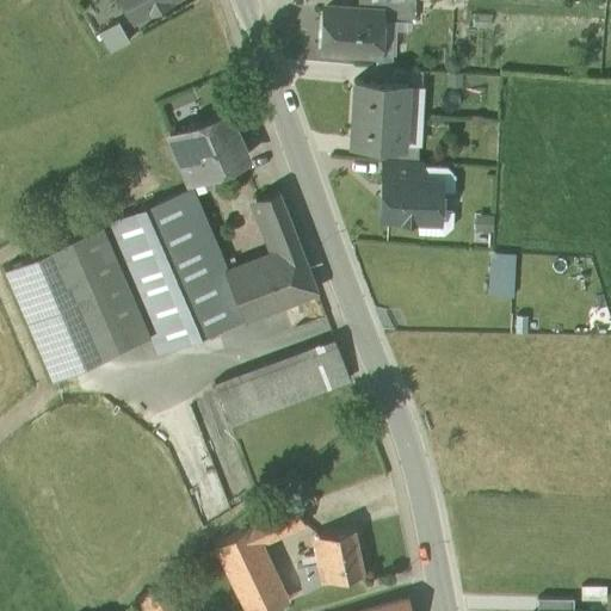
[(117,0),(133,28),(179,0),(117,0)]
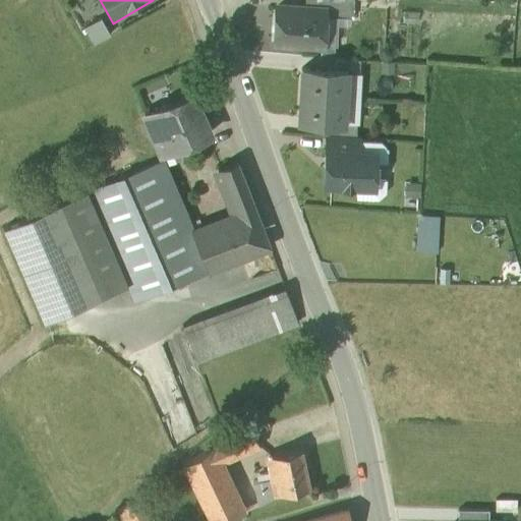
[(353,0),(304,0),(304,9),(324,10),(324,17),(352,19),(353,0)]
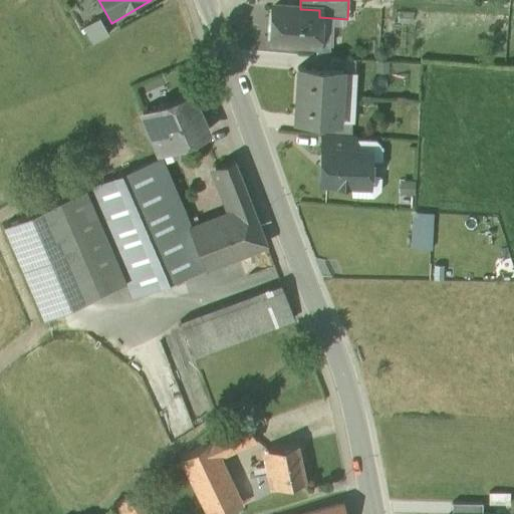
[(300,9),(273,8),(271,43),(317,45),(319,17),(319,10),(300,9)]
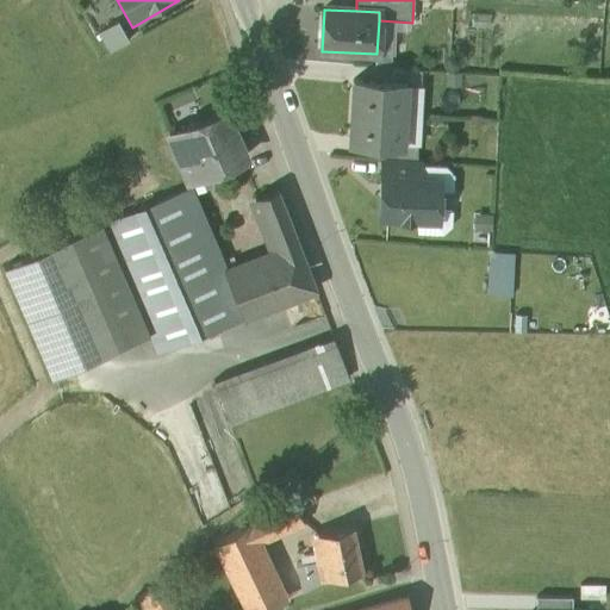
[(118,26),(99,37),(110,56),(129,45),(118,26)]
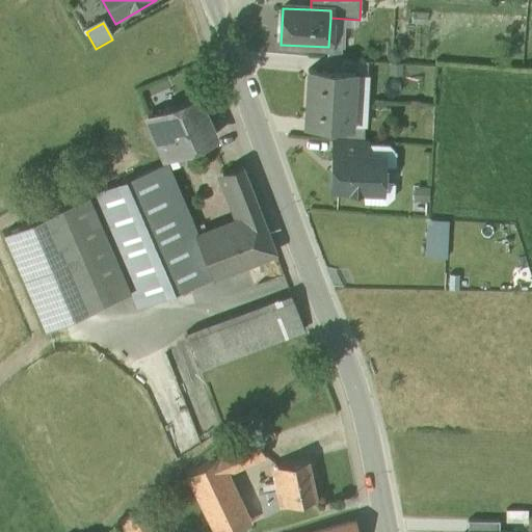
[(368,60),(341,59),(341,72),(355,73),(355,75),(368,76),(368,60)]
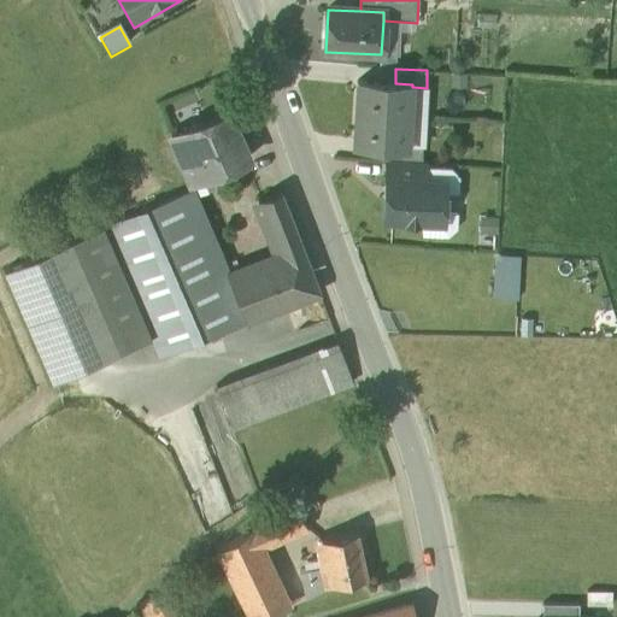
[(395,83),(358,81),(354,144),(391,146),(409,147),(409,145),(412,87),(412,84),(395,83)]
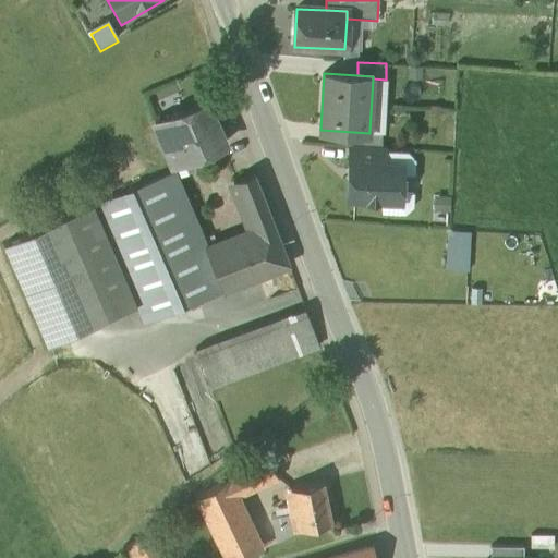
[(207,107),(155,129),(172,168),(225,146),(207,107)]
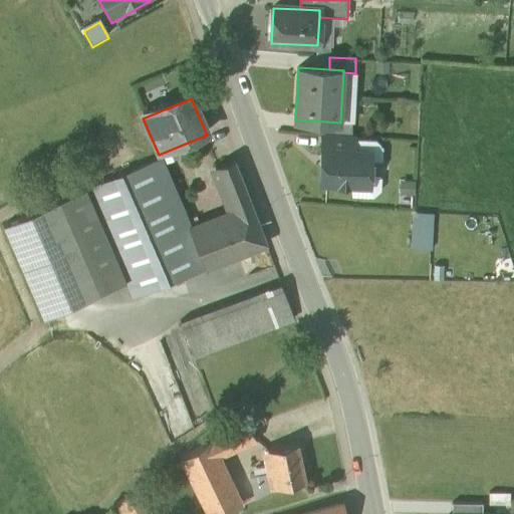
[(352,121),(340,120),(340,122),(325,121),(324,134),(352,135),(352,121)]
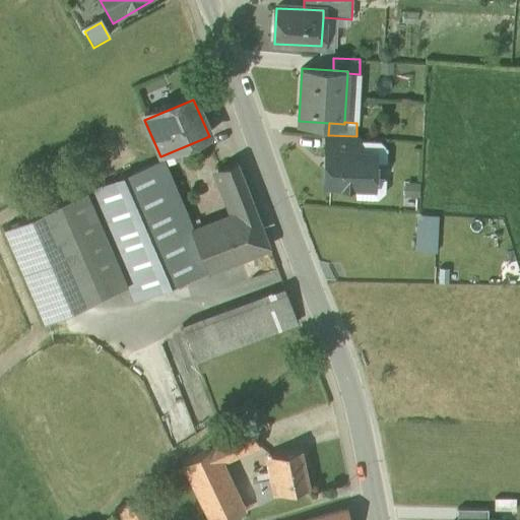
[(356,136),(328,135),(327,150),(330,152),(356,153),(356,152),(358,136),(356,136)]
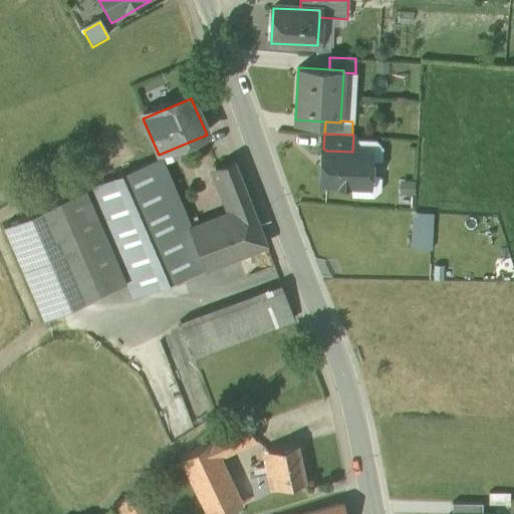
[(352,152),(326,151),(325,166),(321,166),(321,183),(369,185),(370,152),(352,151),(352,152)]
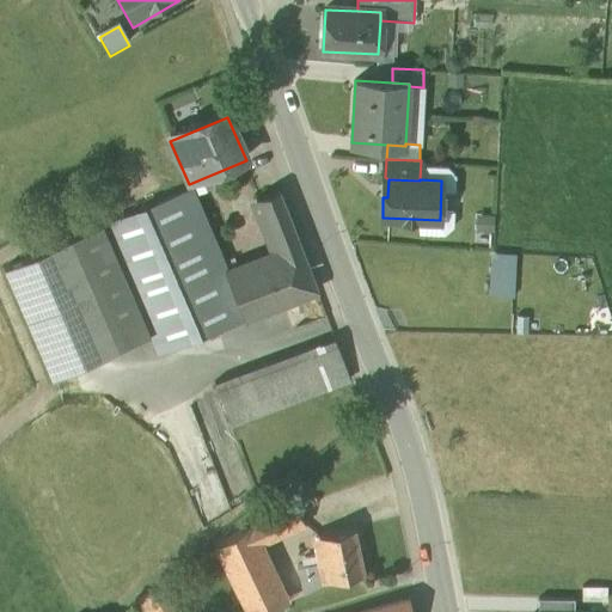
[(193,193),(71,244),(118,354),(150,341),(157,359),(245,322),(228,276),(206,225),(193,193)]
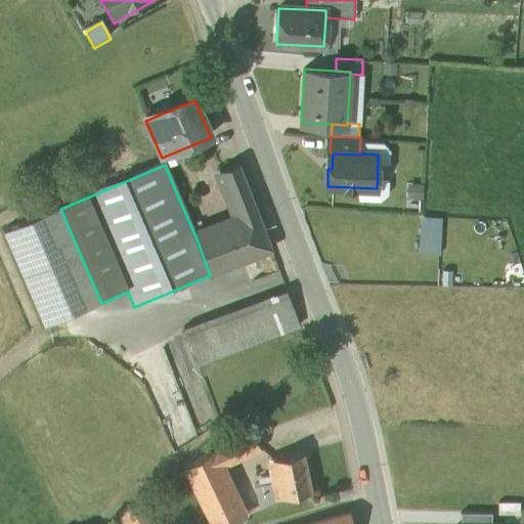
[(256,212),(237,165),(221,172),(241,218),(256,212)]
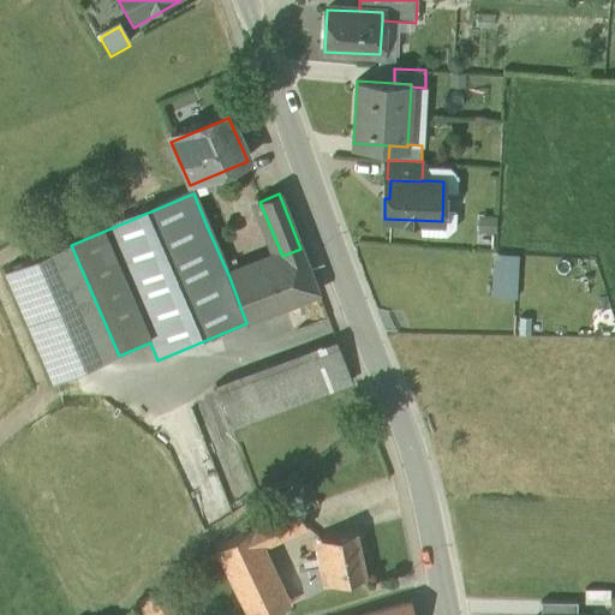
[(71,245),(5,273),(53,384),(119,356),(71,245)]
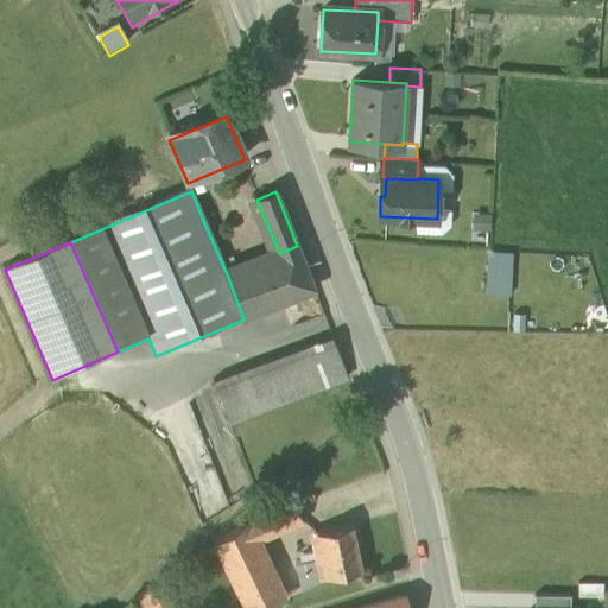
[(279,253),(227,274),(244,320),(314,290),(297,246),(279,253)]
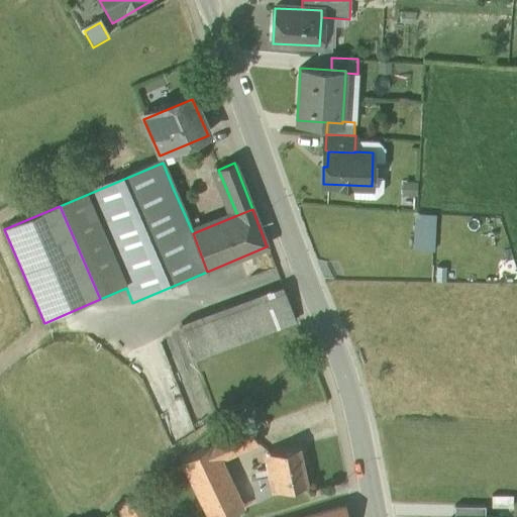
[(413,215),(412,246),(433,246),(434,216),(413,215)]
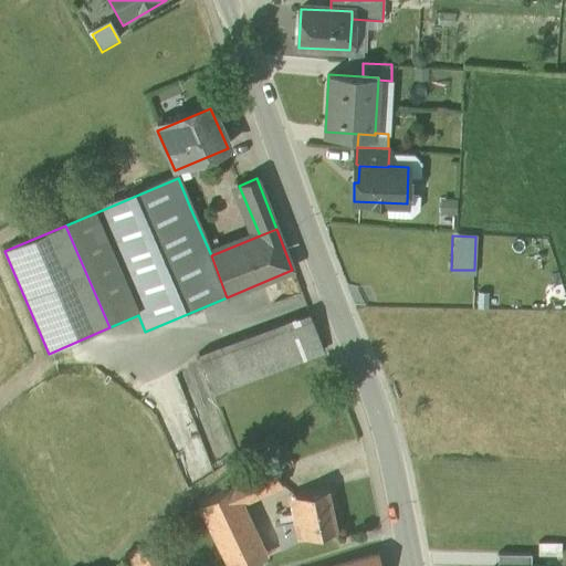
[(311,320),(201,364),(213,397),(301,362),(295,348),(318,339),(311,320)]
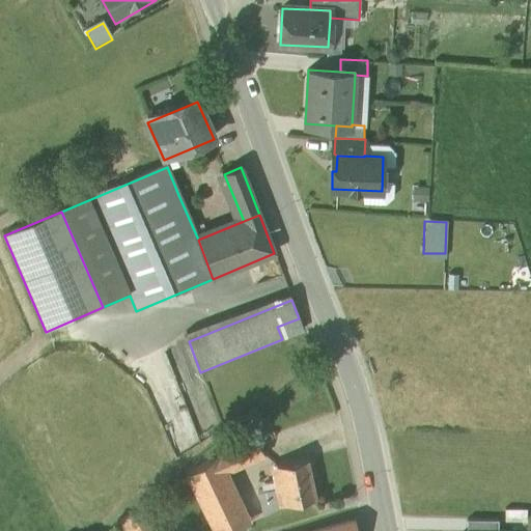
[(299,318),(277,327),(282,339),(304,331),(299,318)]
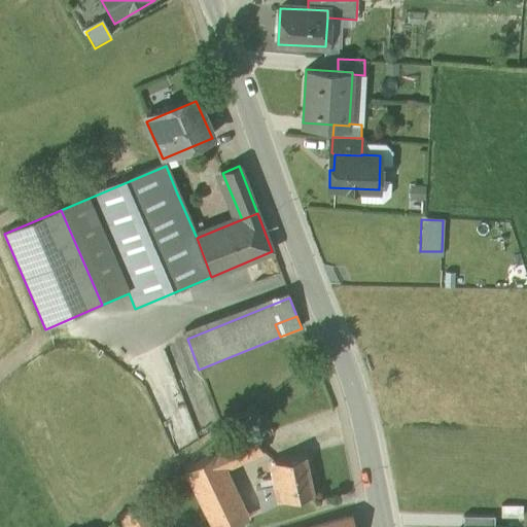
[(253,434),(215,452),(223,470),(262,452),(253,434)]
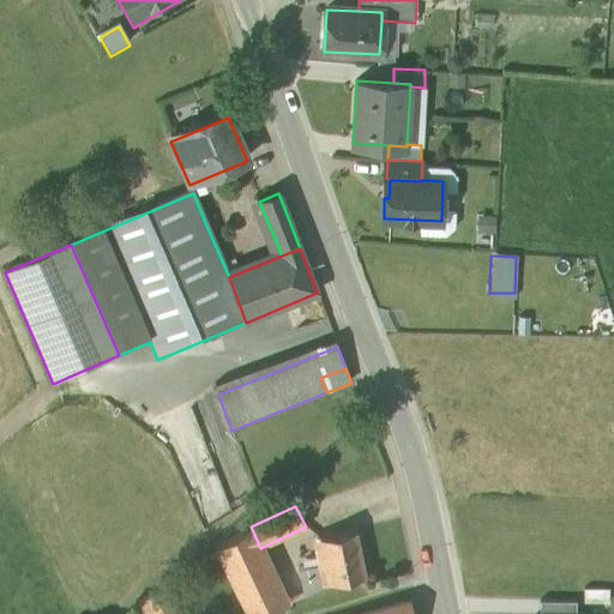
[(251,527),(217,551),(247,613),(270,613),(288,606),(260,548),(251,527)]
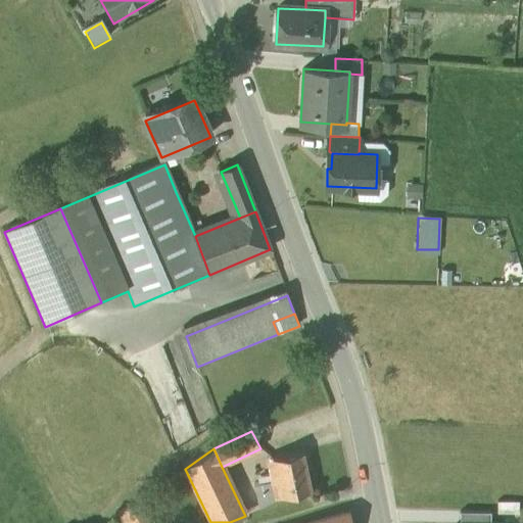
[(302,453),(273,460),(276,474),(281,497),(311,491),(302,453)]
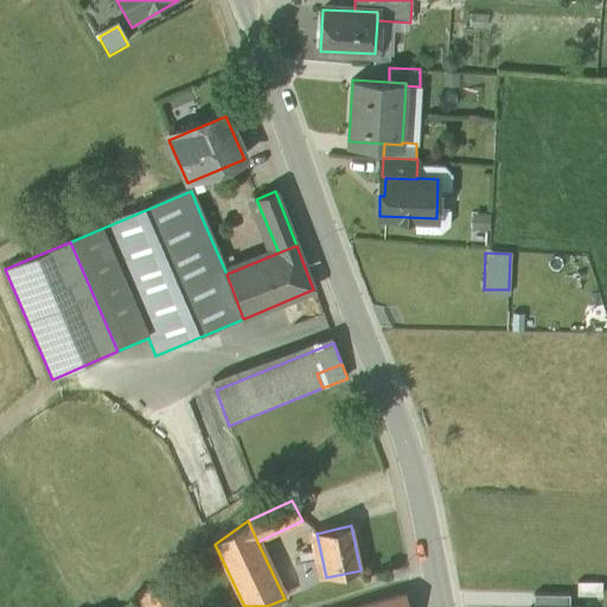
[(320,550),(301,555),(302,562),(294,564),(300,590),(326,577),(320,550)]
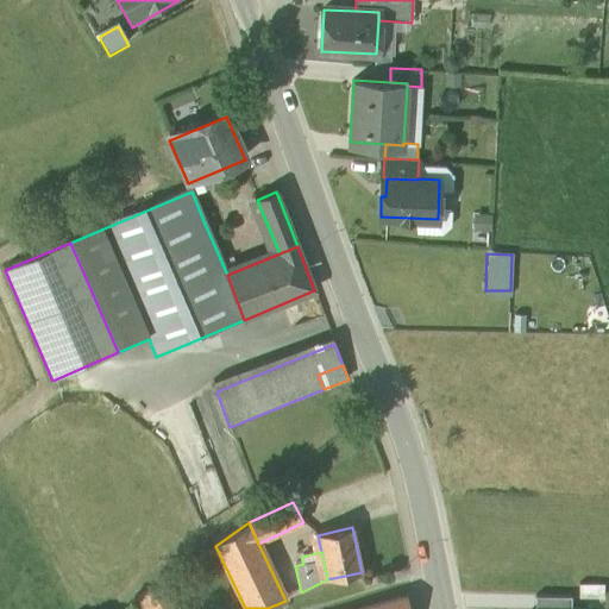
[(578,598),(602,598),(602,586),(578,586),(578,598)]
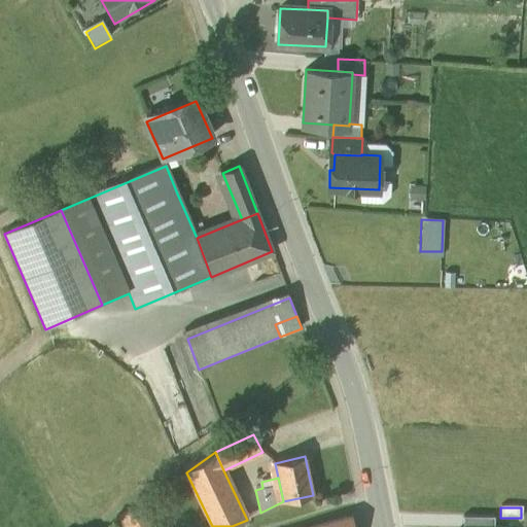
[(493,526),(494,516),(463,516),(462,526),(493,526)]
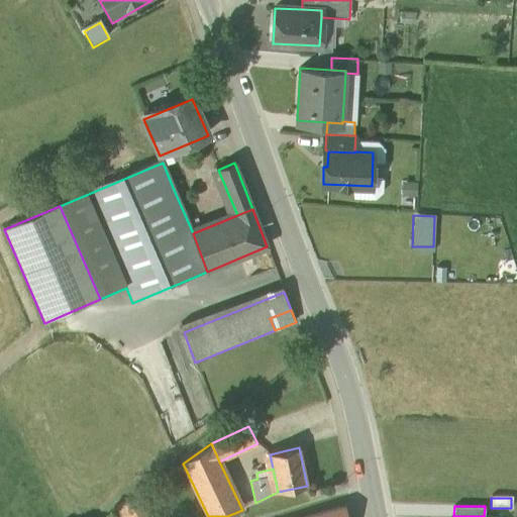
[(344,516),(343,508),(318,514),(310,516),(344,516)]
